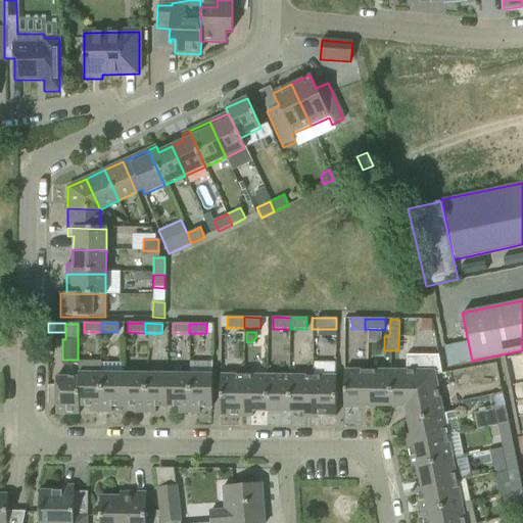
[(431,375),(440,373),(437,355),(406,355),(406,371),(385,371),(384,407),(405,407),(431,375)]
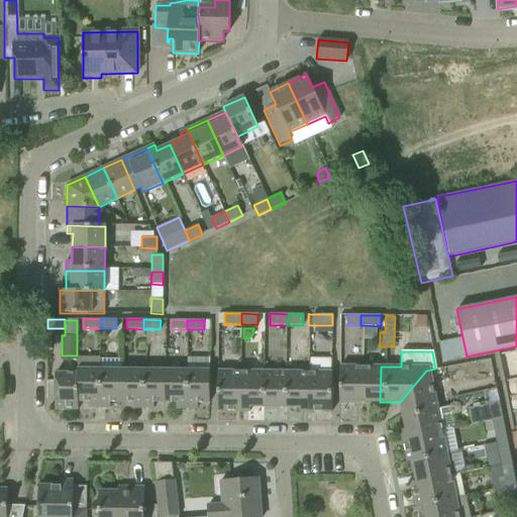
[(309,372),(309,412),(331,412),(332,357),(310,357),(310,372),(309,372)]
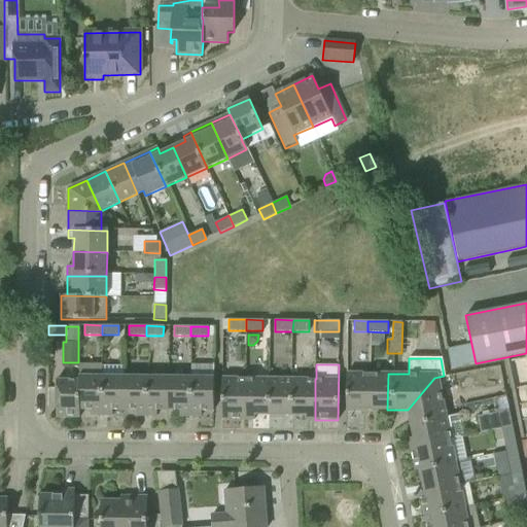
[(190,365),(189,378),(190,378),(190,417),(201,417),(201,411),(213,411),(214,378),(213,378),(213,365),(190,365)]
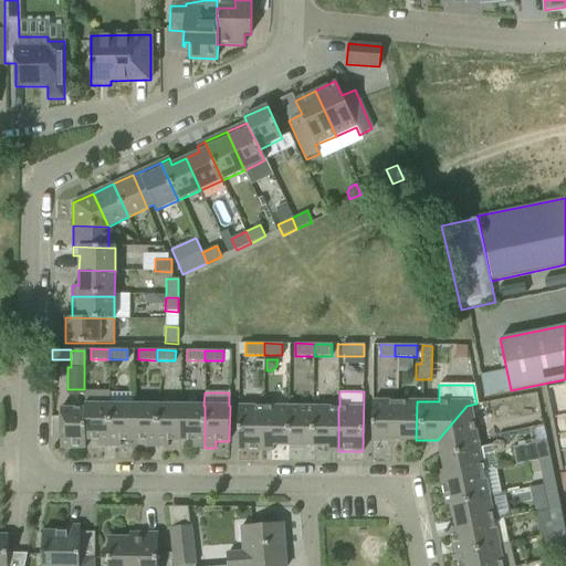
[(371,440),(394,440),(395,401),(373,401),(371,440)]
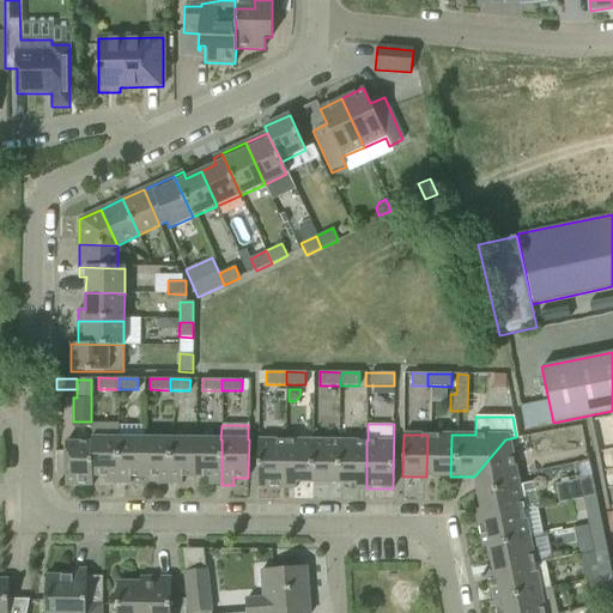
[(426,477),(450,477),(451,435),(428,435),(426,477)]
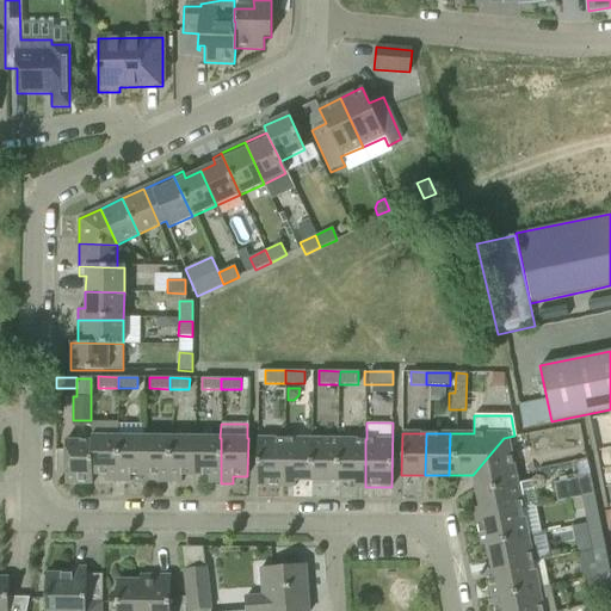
[(473,475),(477,499),(518,491),(511,452),(530,449),(526,434),(514,436),(504,438),(473,475)]
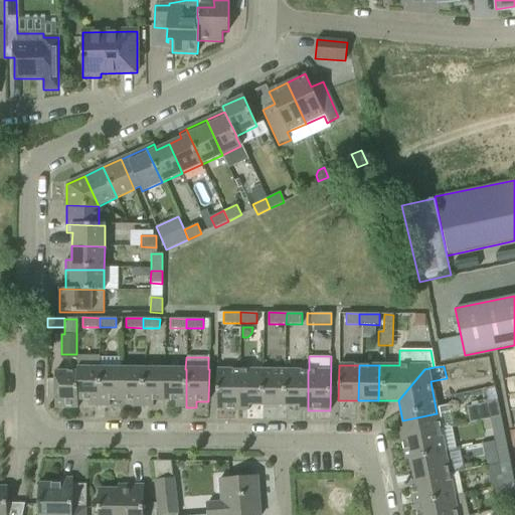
[(76,368),(76,372),(77,372),(77,400),(89,400),(89,406),(99,406),(100,368),(76,368)]
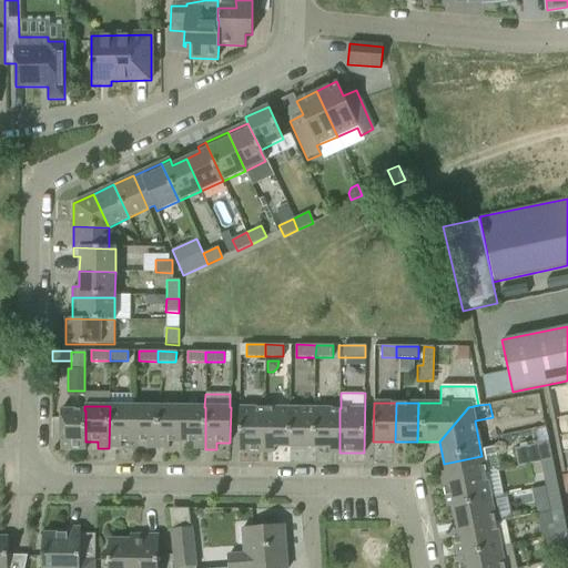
[(133,406),(110,406),(109,448),(121,448),(121,442),(133,442),(133,406)]
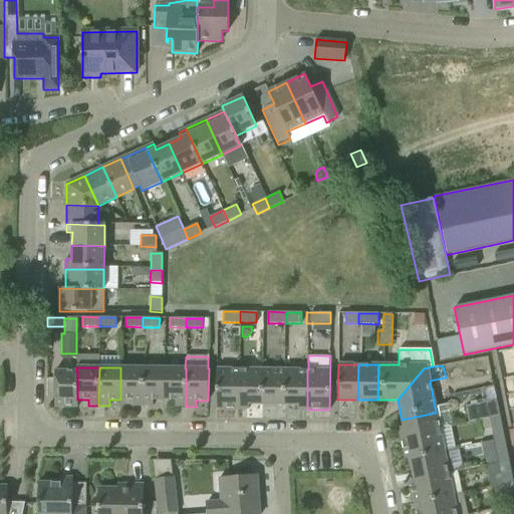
[(143,367),(120,367),(120,400),(132,400),(132,406),(143,406),(143,367)]
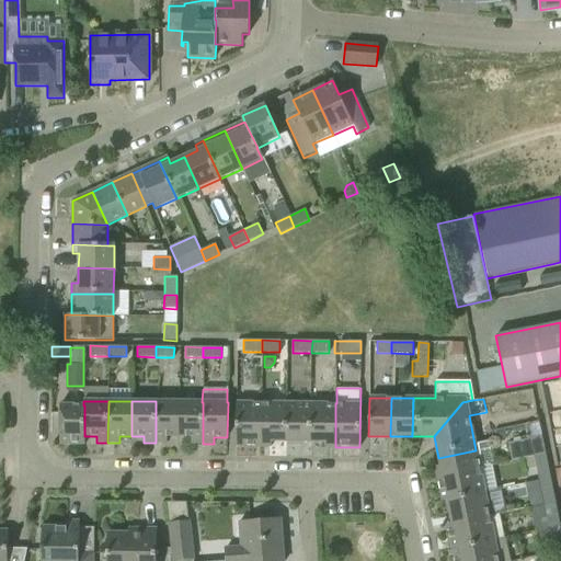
[(179,401),(156,401),(156,443),(167,443),(167,437),(179,437),(179,401)]
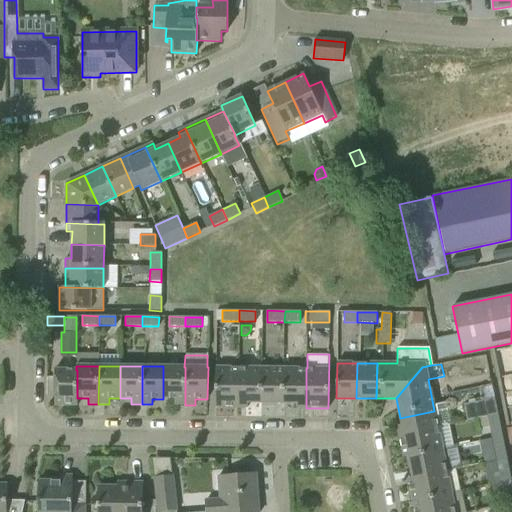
[(185,367),(184,367),(163,366),(163,399),(174,399),(174,404),(185,405),(185,367)]
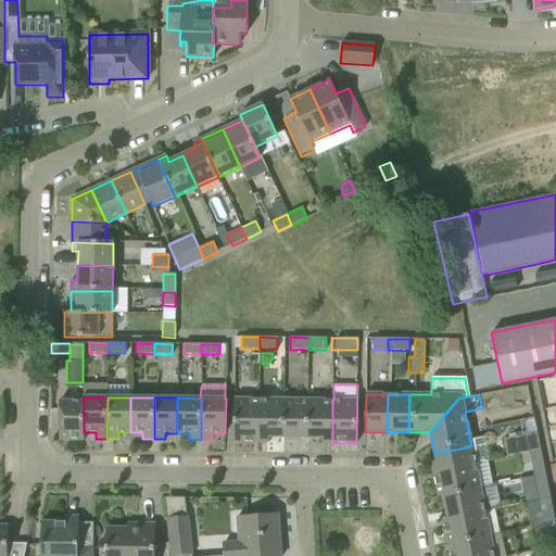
[(234,442),(258,442),(258,400),(235,400),(234,442)]
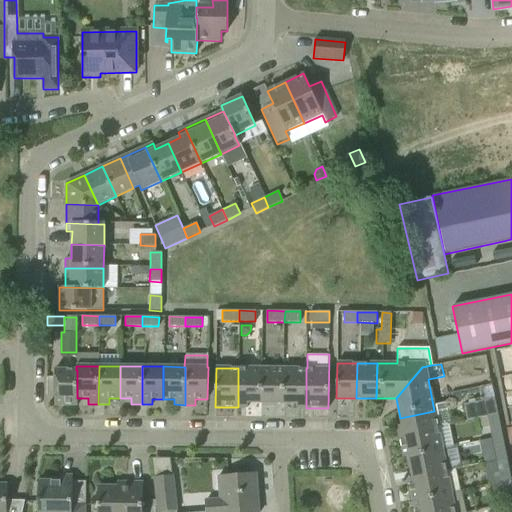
[(248,403),(261,403),(261,368),(238,368),(238,407),(248,407),(248,403)]
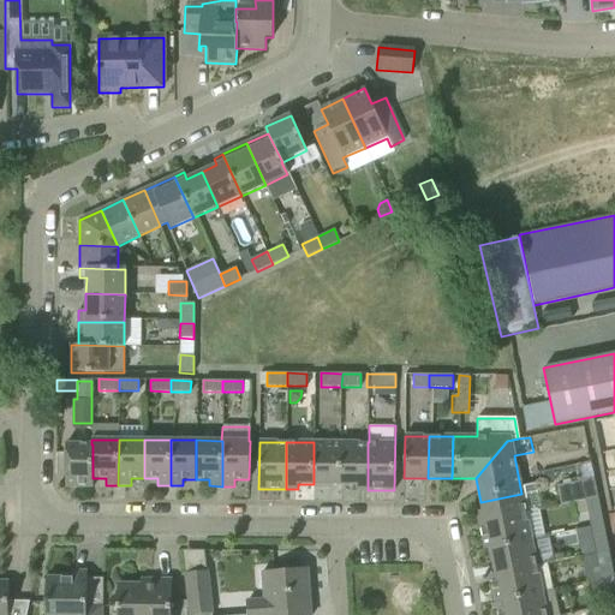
[(314,484),(340,484),(341,442),(314,442),(314,484)]
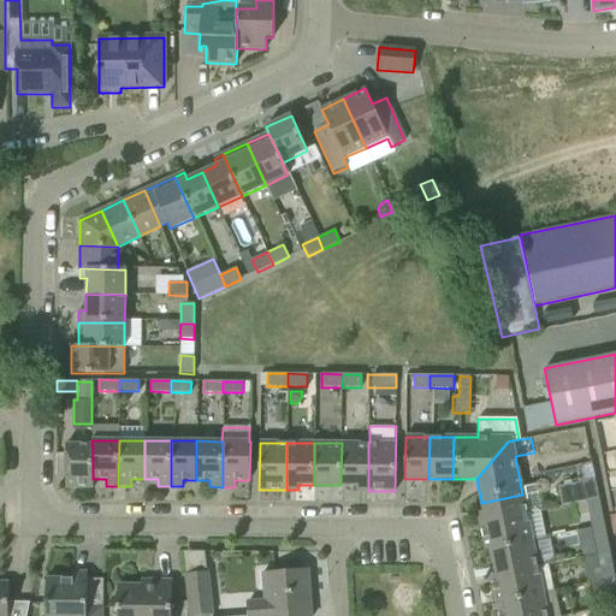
[(356,491),(368,491),(368,443),(342,443),(341,485),(356,485),(356,491)]
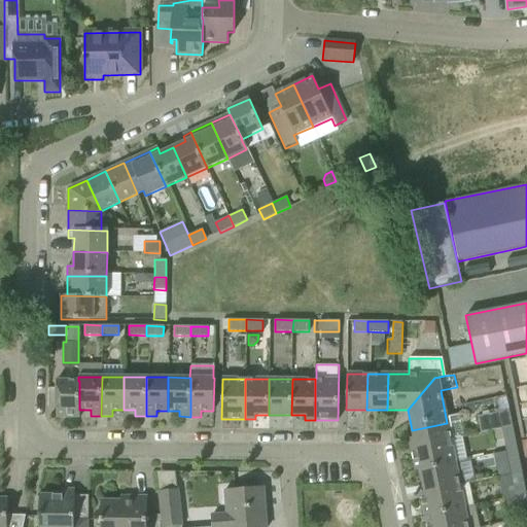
[(79,381),(78,381),(57,380),(56,418),(79,418),(79,410),(79,381)]
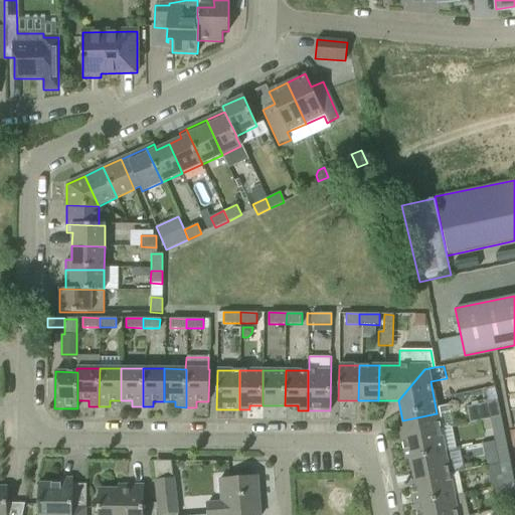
[(482,389),(485,403),(497,400),(494,386),(482,389)]
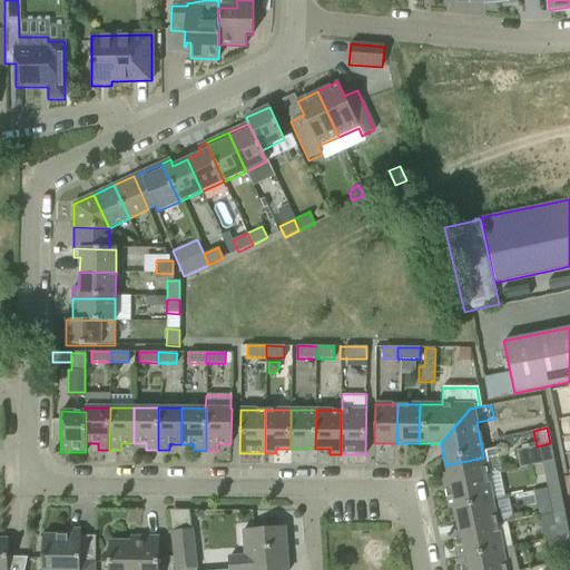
[(532,465),(533,470),(554,465),(550,443),(537,446),(517,451),(520,468),(532,465)]
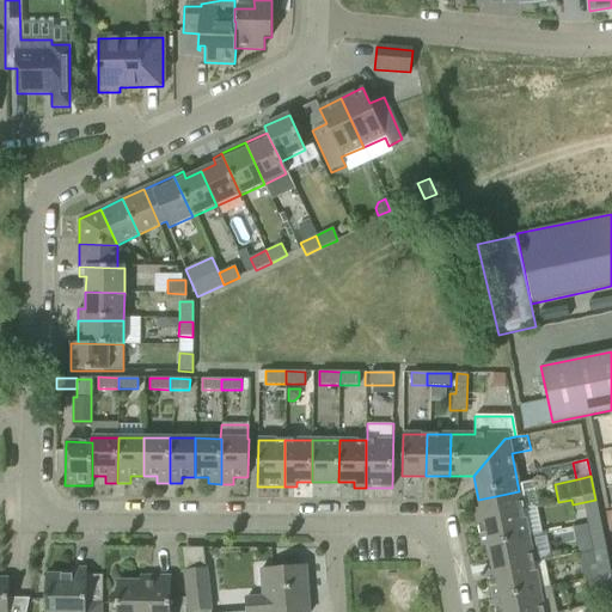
[(475,509),(478,524),(524,514),(519,491),(478,500),(481,508),(475,509)]
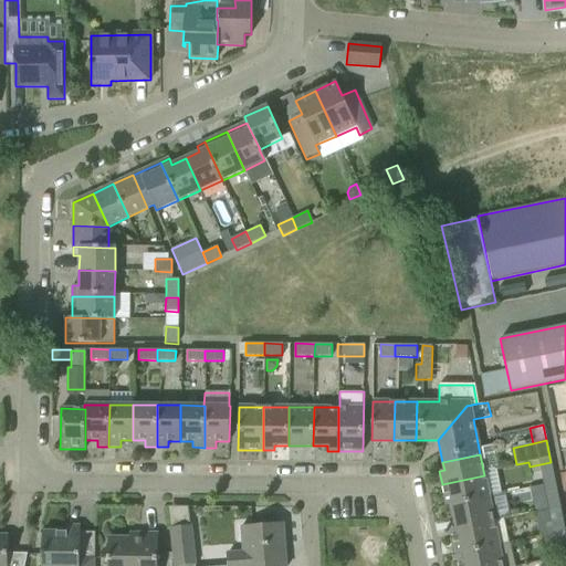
[(542,472),(544,485),(555,483),(551,462),(530,467),(531,474),(542,472)]
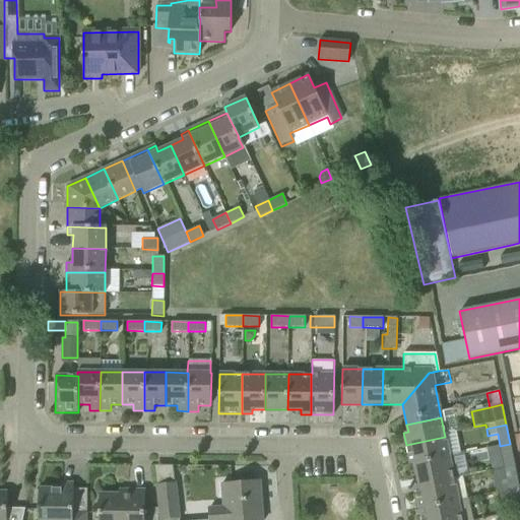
[(410,465),(414,464),(449,457),(449,455),(445,437),(406,445),(410,465)]
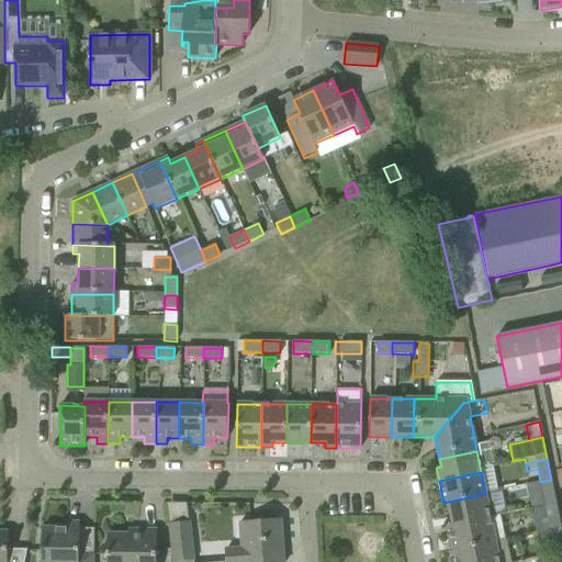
[(557,503),(551,480),(540,482),(541,487),(529,491),(534,507),(534,508),(557,503)]
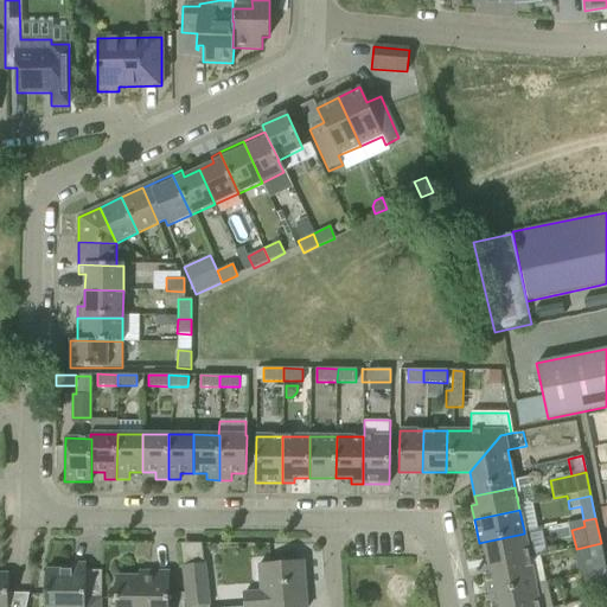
[(490,567),(540,556),(548,555),(543,528),(524,531),(524,534),(484,542),(490,567)]
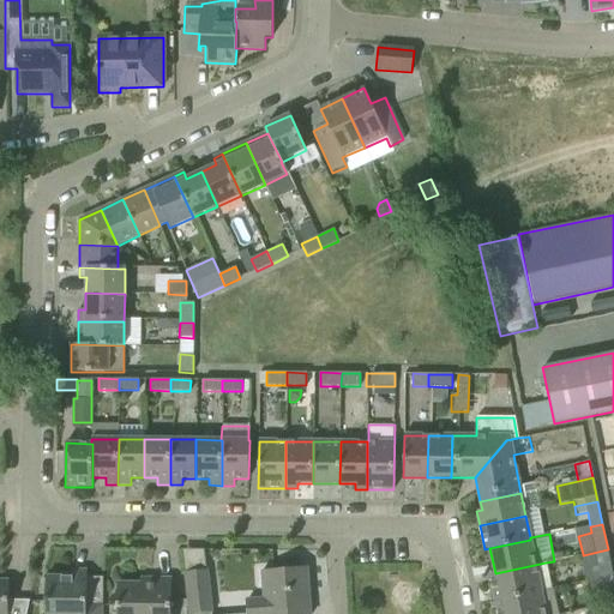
[(613,577),(608,549),(583,555),(583,554),(581,555),(587,582),(613,577)]
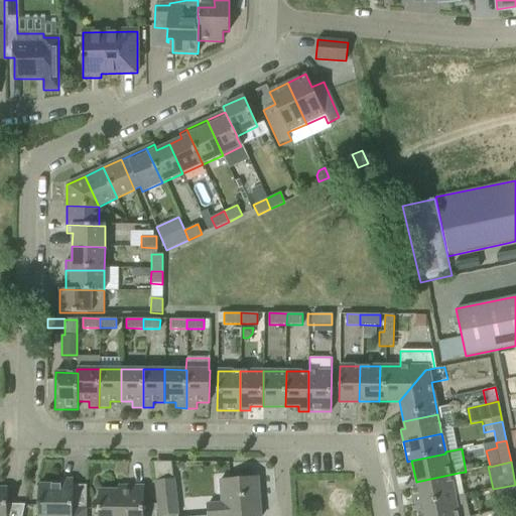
[(459,473),(416,482),(411,483),(415,505),(464,495),(459,473)]
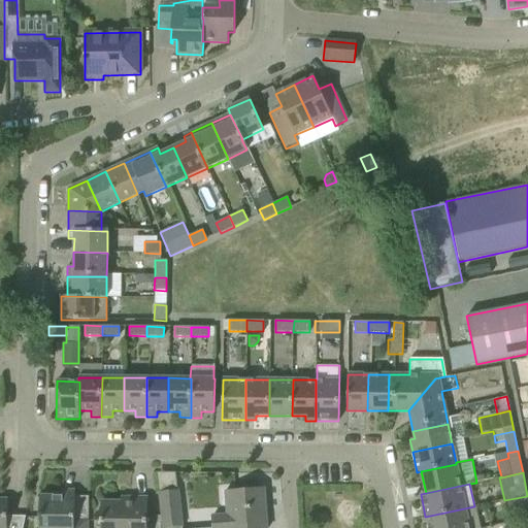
[(235,515),(212,517),(212,527),(266,527),(264,489),(233,492),(235,515)]
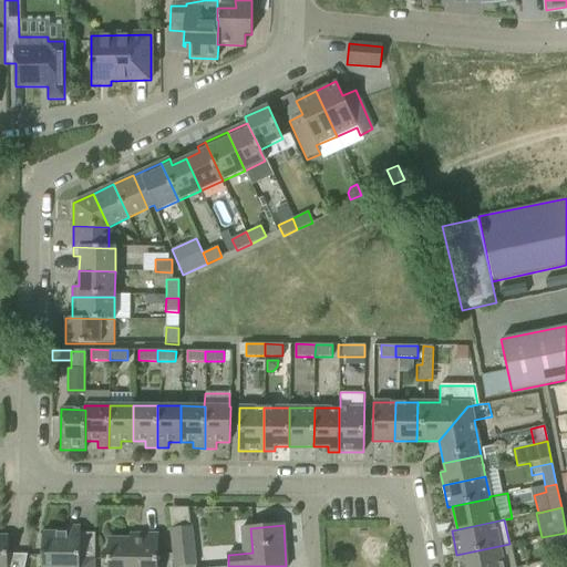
[(94,566),(95,559),(80,559),(80,527),(66,527),(66,533),(42,533),(41,566),(94,566)]
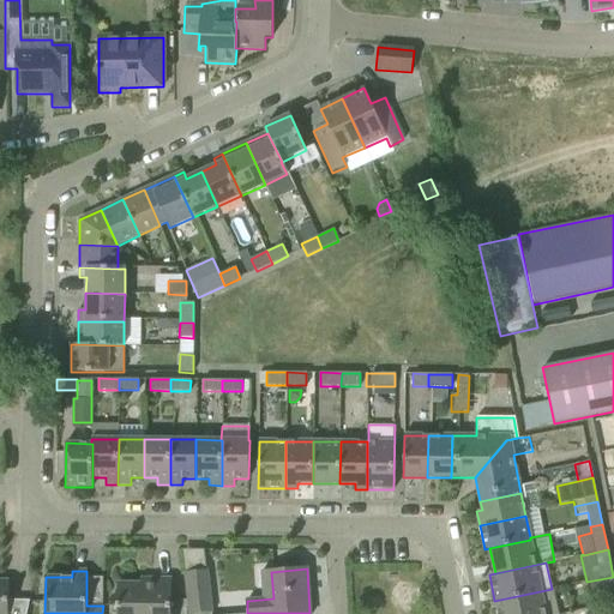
[(190,613),(188,613),(211,613),(211,612),(210,595),(206,571),(185,573),(190,613)]
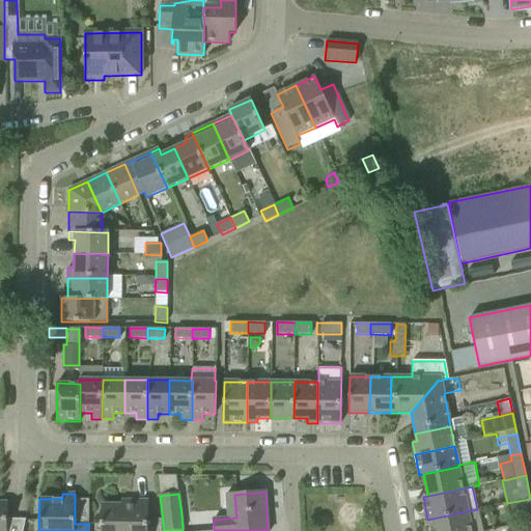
[(147,530),(148,501),(132,501),(132,505),(102,505),(101,530),(147,530)]
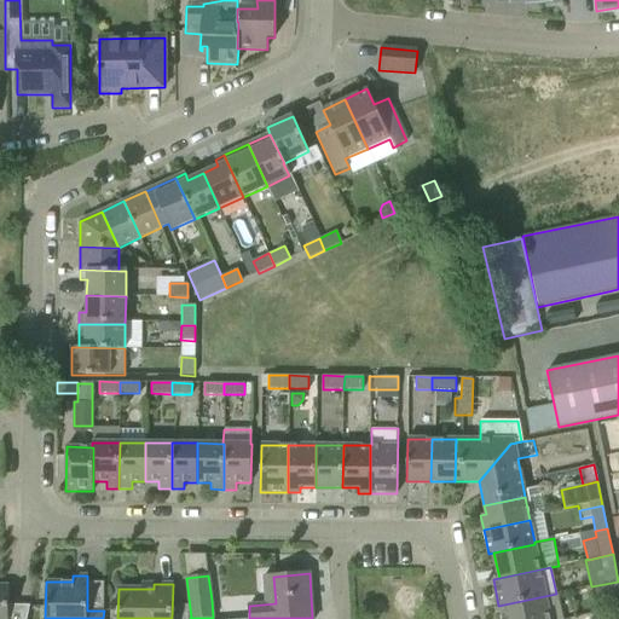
[(618,608),(618,590),(618,589),(607,591),(611,611),(618,608)]
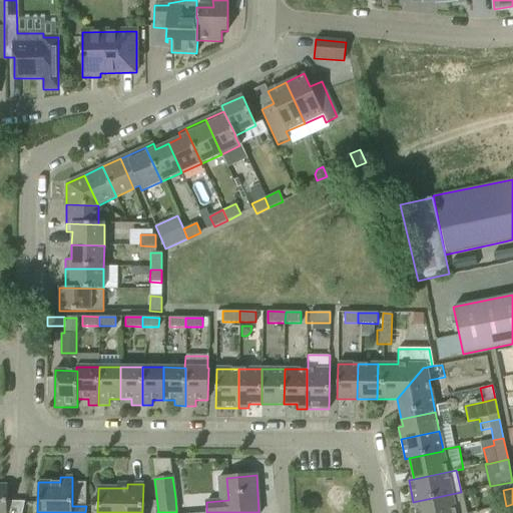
[(461,492),(413,502),(415,512),(456,512),(455,503),(463,501),(461,492)]
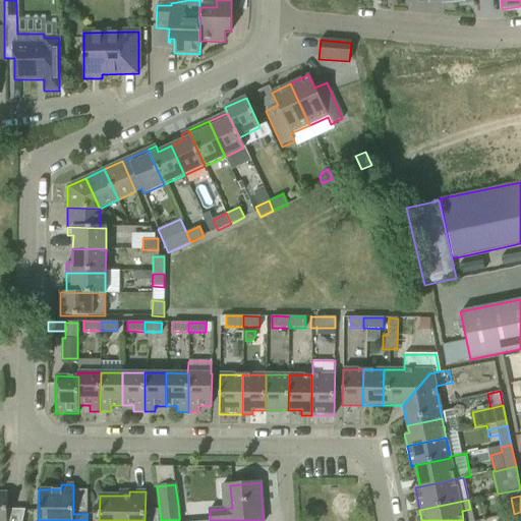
[(6,520),(21,520),(24,511),(7,510),(6,520)]
